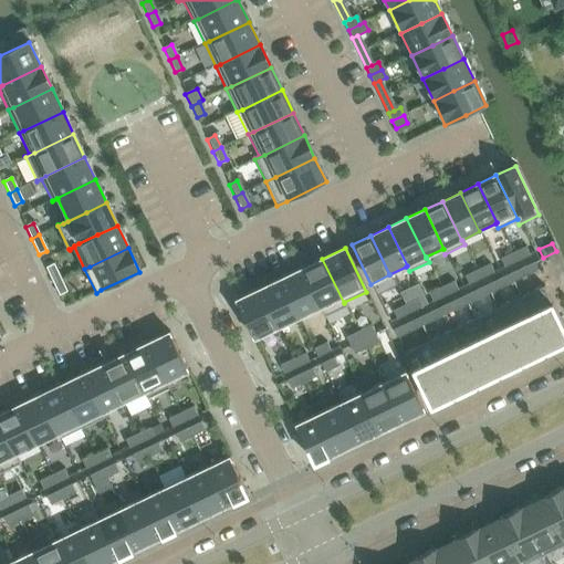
[(515,262),(528,257),(529,257),(524,248),(512,253),(515,262)]
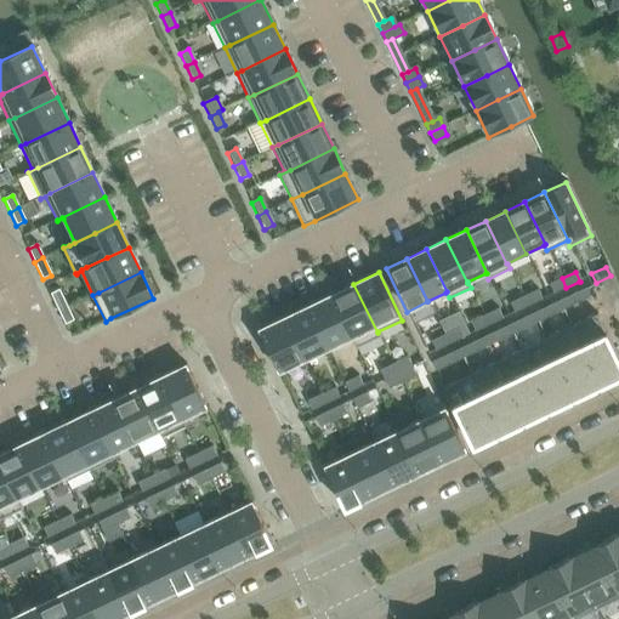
[(566,288),(562,278),(547,285),(552,294),(552,295),(566,288)]
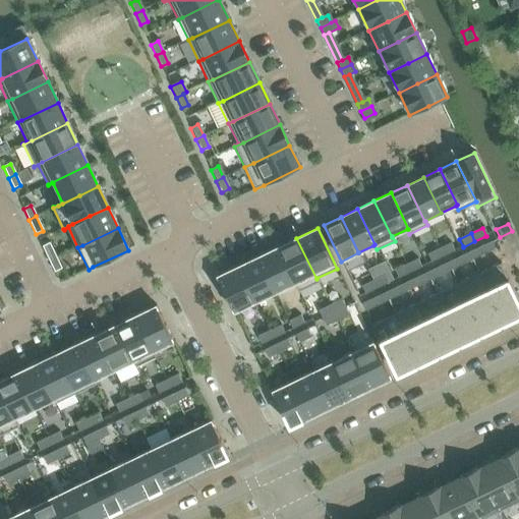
[(316,279),(296,238),(277,247),(294,284),(293,284),(297,293),(319,283),(316,278),(316,279)]
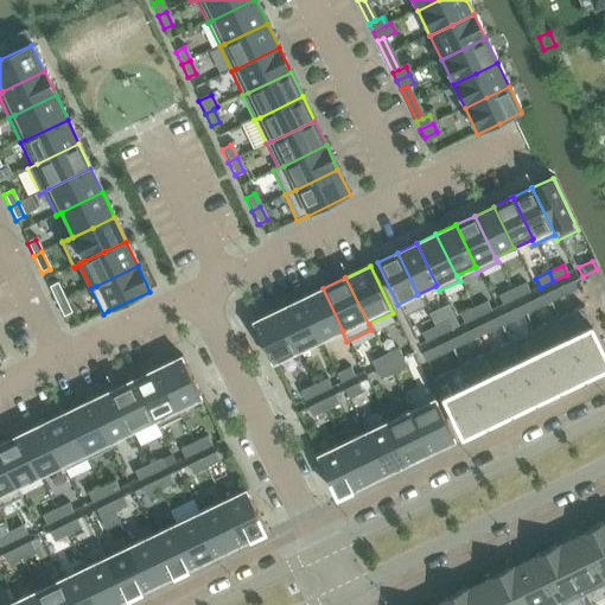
[(571,282),(545,295),(548,304),(574,292),(571,282)]
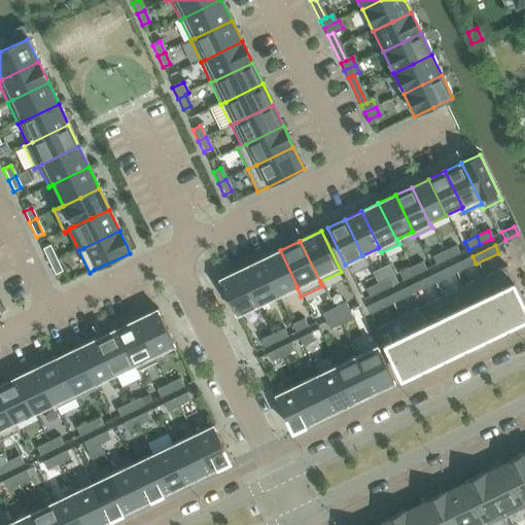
[(49,246),(42,250),(49,265),(57,260),(49,246)]
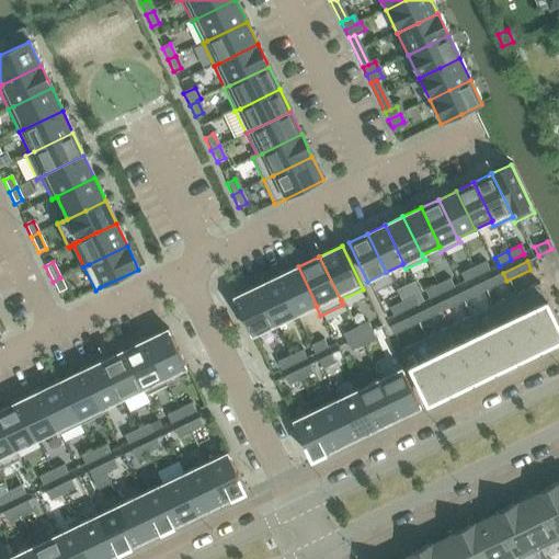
[(488,271),(485,262),(471,269),(476,277),(488,271)]
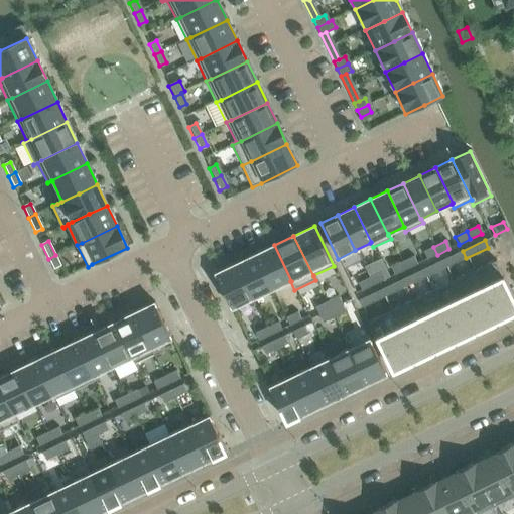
[(291,281),(274,245),(254,255),(271,290),(290,281),(291,281)]
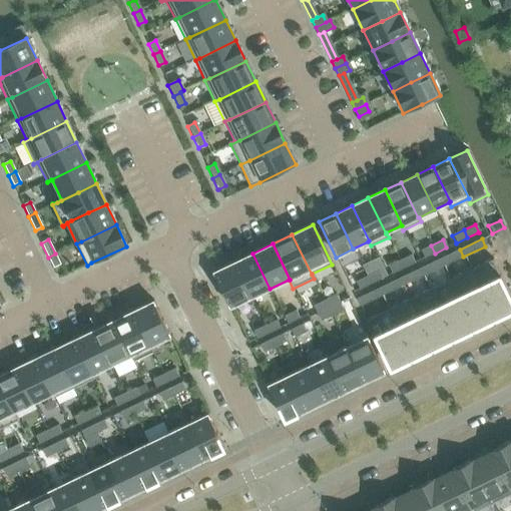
[(435,253),(431,245),(420,250),(424,259),(435,253)]
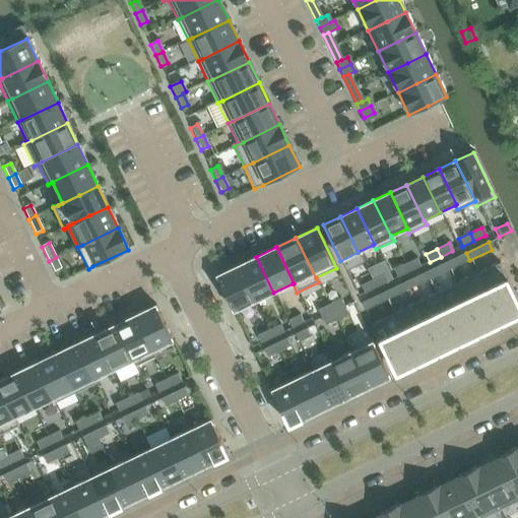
[(445,263),(449,270),(469,260),(466,253),(445,263)]
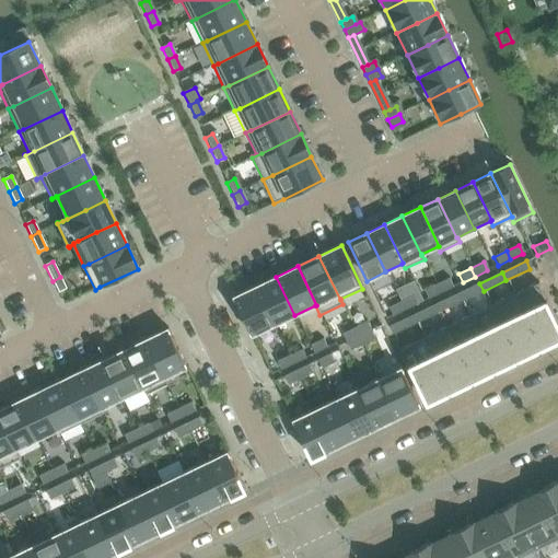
[(66,289),(60,277),(53,281),(58,293),(66,289)]
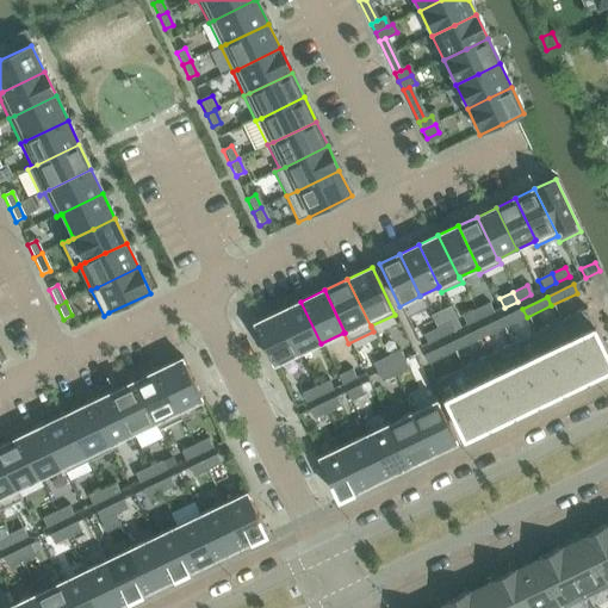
[(321,343),(301,302),(277,314),(297,355),(321,343)]
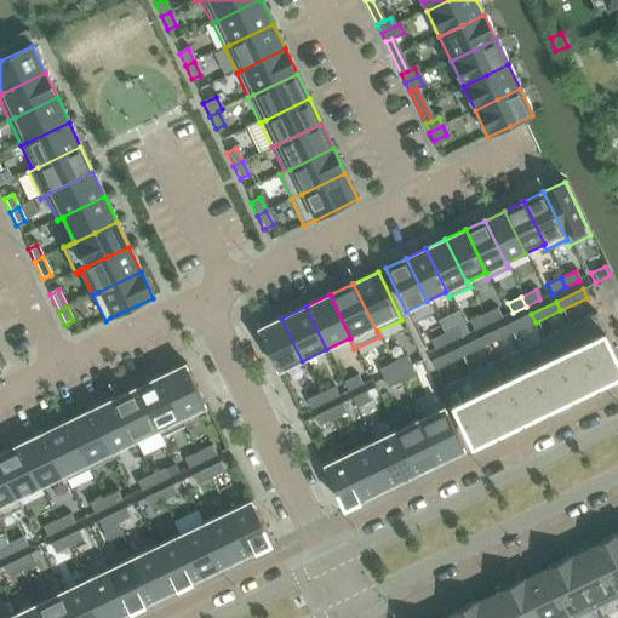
[(501,319),(496,309),(482,315),(487,325),(501,319)]
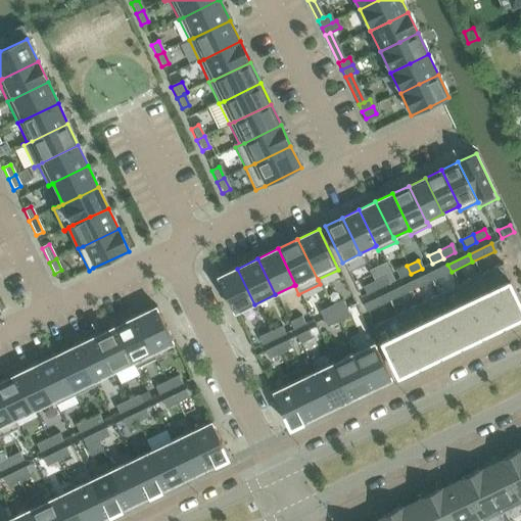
[(447,265),(427,274),(430,282),(452,272),(447,265)]
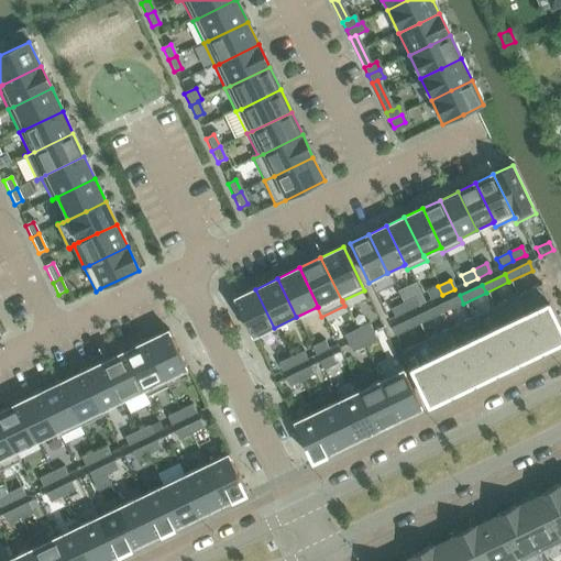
[(540,285),(516,297),(524,312),(542,351),(560,341),(560,329),(548,301),(540,285)]
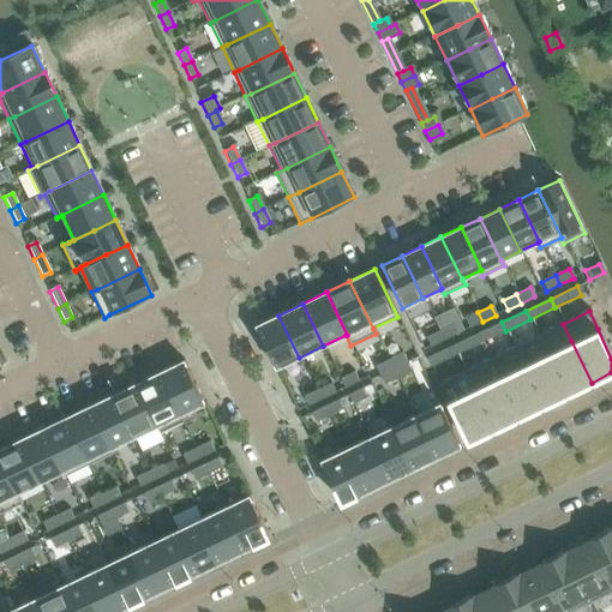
[(468,329),(483,322),(478,312),(463,319),(468,329)]
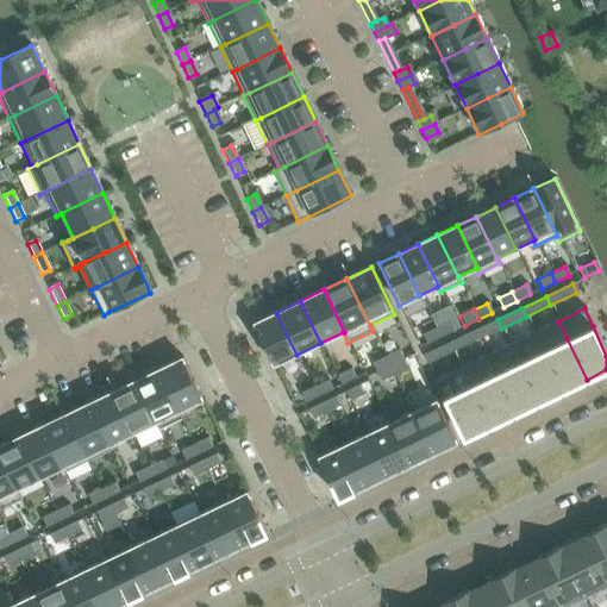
[(296,355),(276,313),(252,324),(273,365),(296,355)]
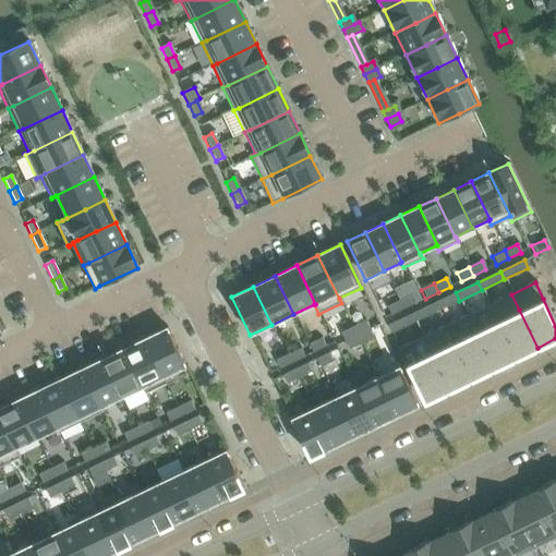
[(433,303),(437,312),(459,301),(456,292),(433,303)]
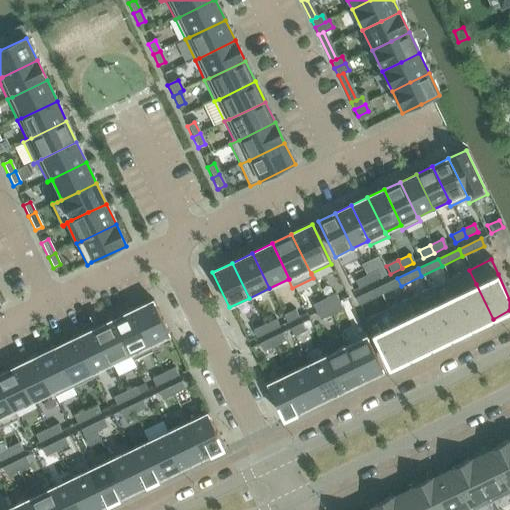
[(469,270),(448,280),(455,294),(472,329),(493,319),(476,284),(469,270)]
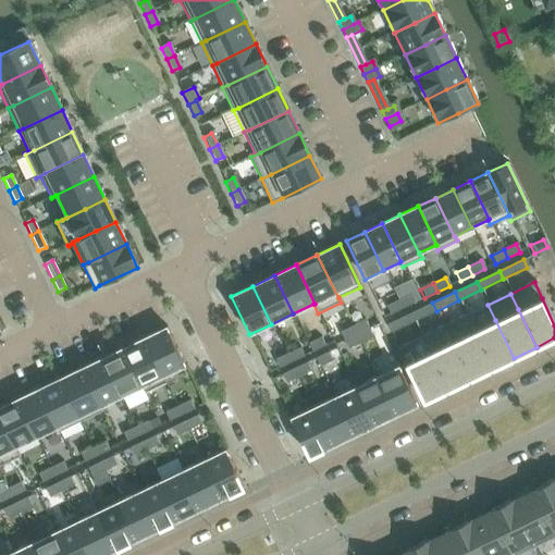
[(414,303),(410,295),(397,300),(402,309),(415,304),(414,303)]
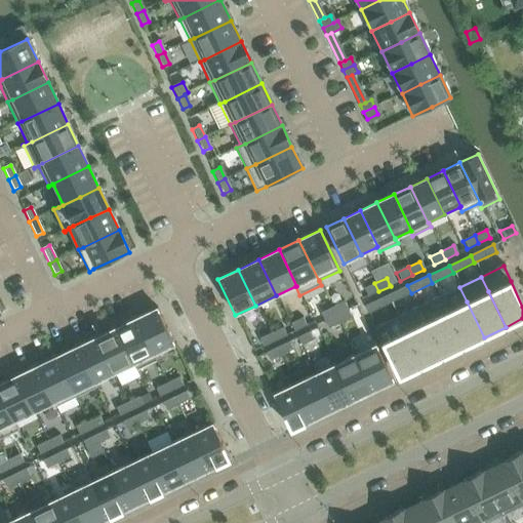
[(378,291),(374,283),(363,288),(367,296),(378,291)]
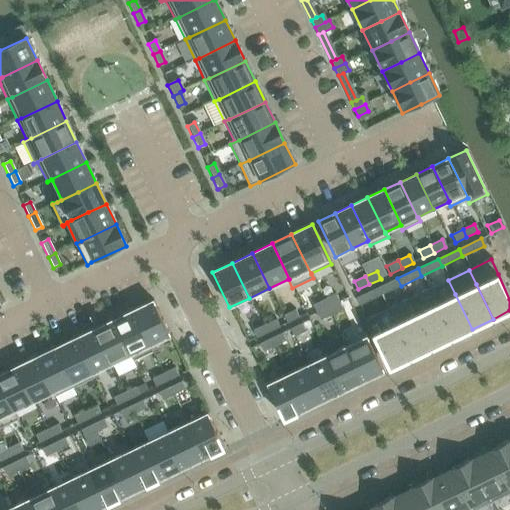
[(397,278),(377,288),(380,296),(401,286),(397,278)]
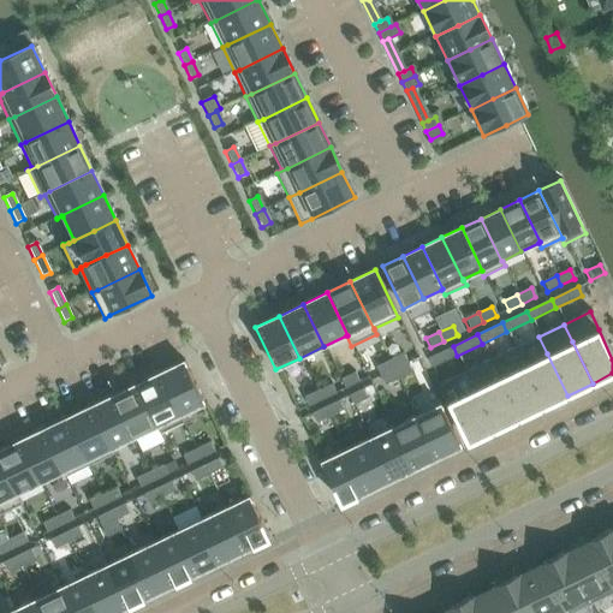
[(539,337),(515,349),(523,365),(543,408),(567,396),(547,353),(539,337)]
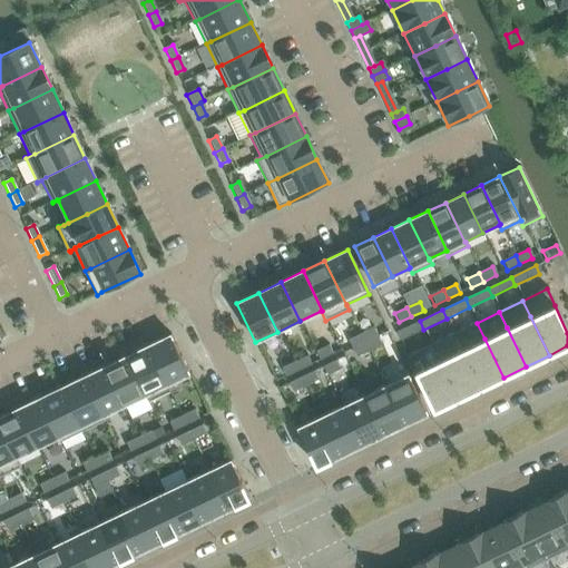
[(400,341),(423,330),(420,321),(395,333),(400,341)]
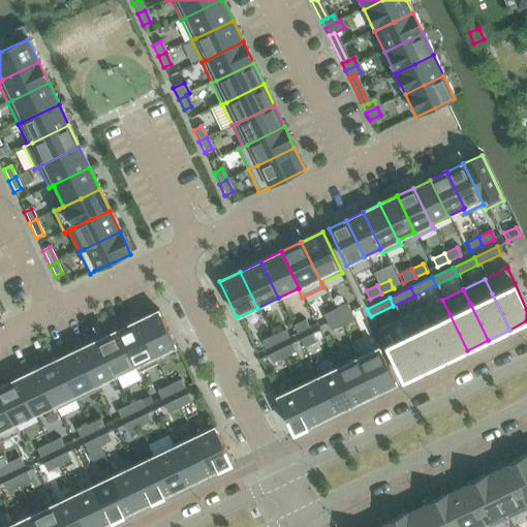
[(442,300),(421,310),(428,324),(445,361),(467,350),(450,314),(442,300)]
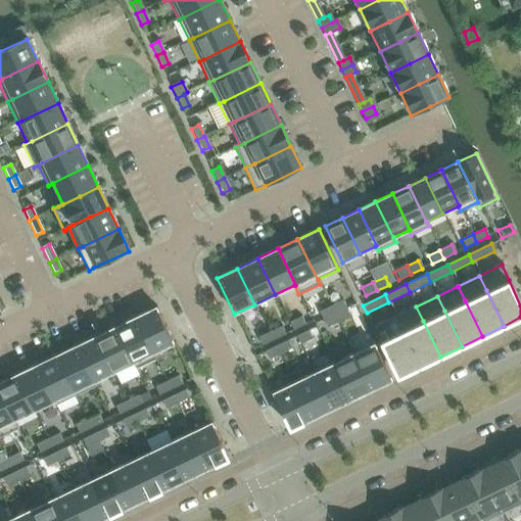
[(341,301),(330,306),(334,315),(345,309),(341,301)]
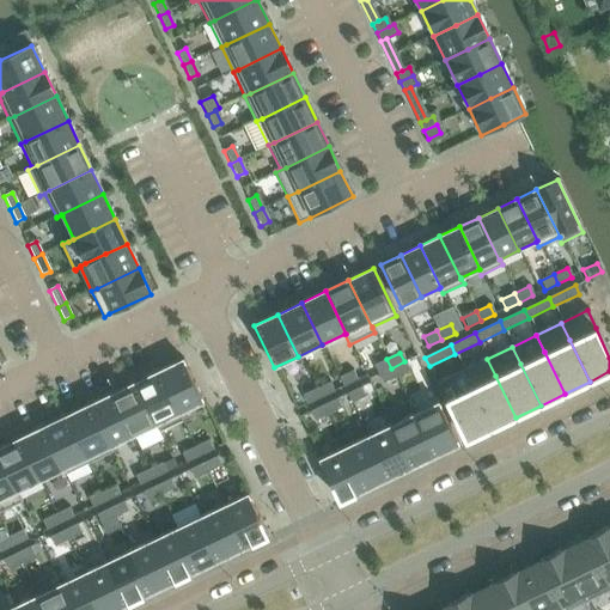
[(391,368),(386,359),(373,366),(377,374),(391,368)]
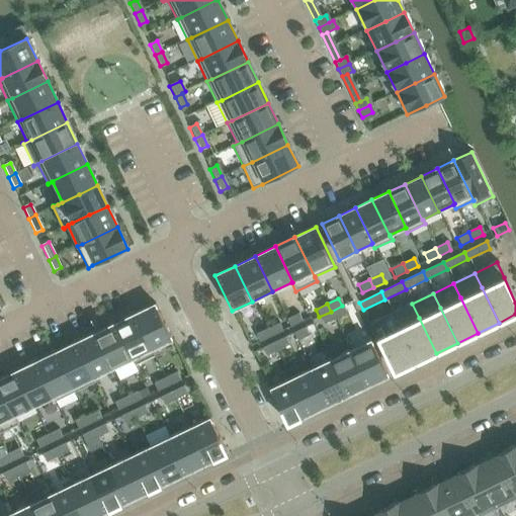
[(412,304),(392,313),(398,327),(416,363),(436,353),(419,318),(412,304)]
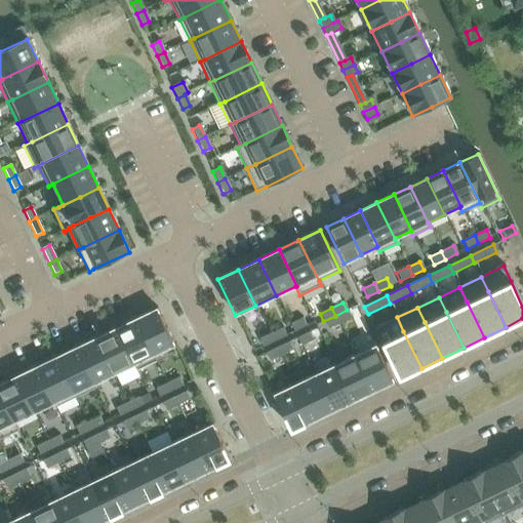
[(173,345),(156,309),(136,319),(154,355),(173,345)]
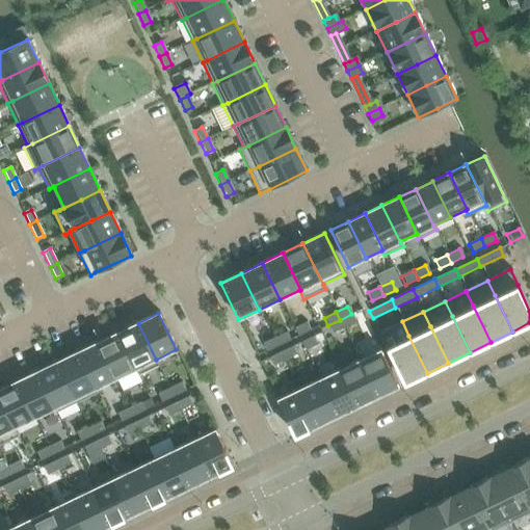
[(355,322),(351,314),(340,320),(343,328),(355,322)]
